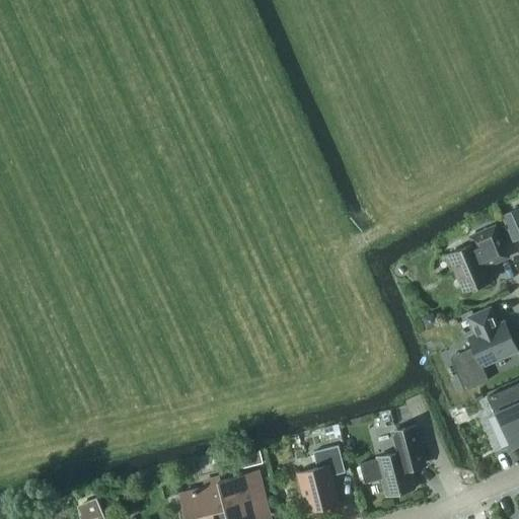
[(518,207),(502,215),(513,241),(518,238),(518,207)]
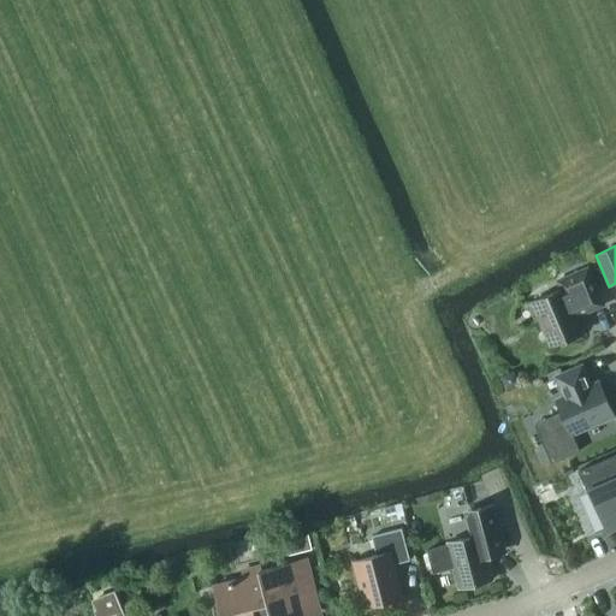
[(604,303),(588,266),(555,280),(558,289),(532,301),(551,345),(585,331),(578,315),(604,303)]
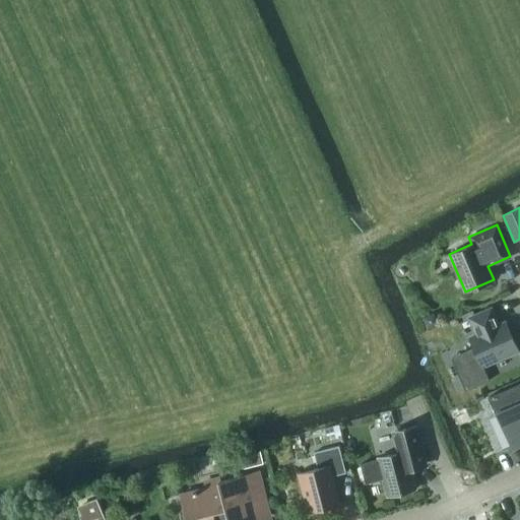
[(460,352),(458,374),(465,390),(490,380),(483,364),(518,348),(506,322),(500,325),(492,307),(469,317),(477,334),(470,337),(474,346),(460,352)]
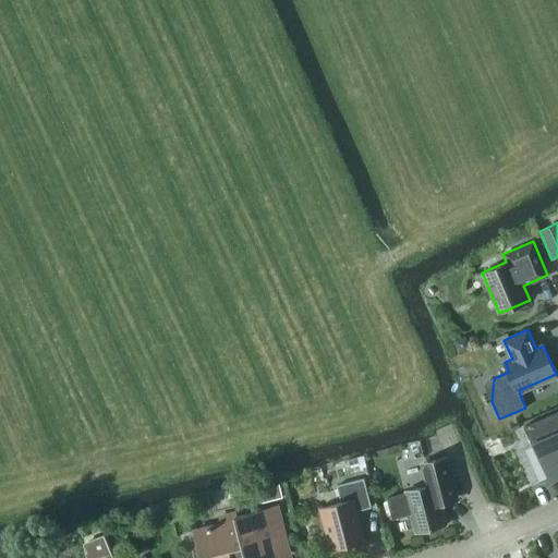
[(466,336),(455,340),(459,353),(472,349),(466,336)]
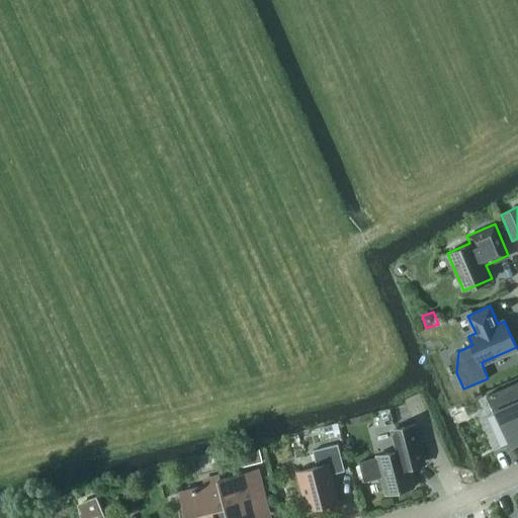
[(517,442),(517,380),(487,396),(494,412),(496,411),(511,445),(517,442)]
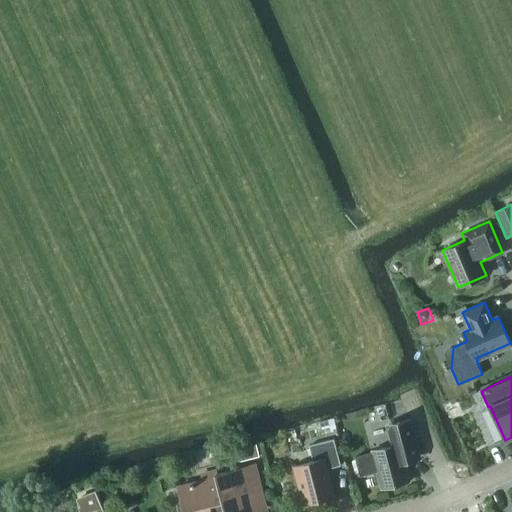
[(421,458),(411,418),(393,423),(398,443),(372,450),(373,451),(355,456),(360,475),(378,471),(382,488),(410,480),(405,462),(421,458)]
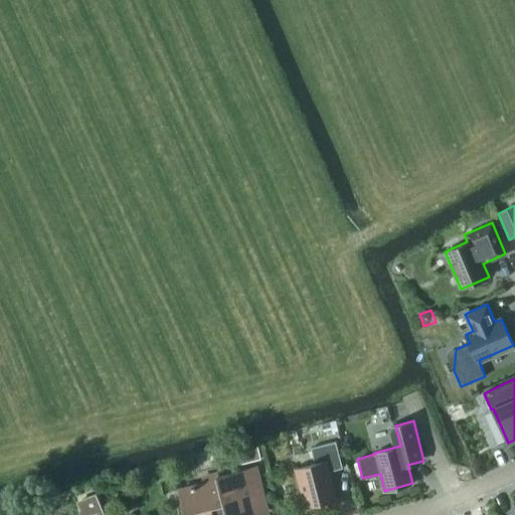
[(315,463),(295,469),(305,507),(336,499),(329,471),(343,468),(336,441),(311,448),(315,463)]
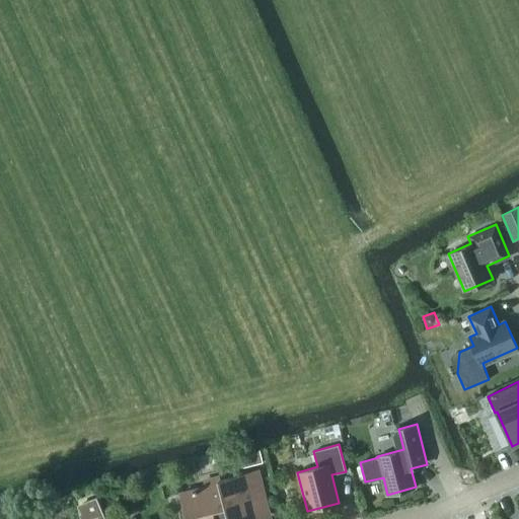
[(502,469),(518,462),(511,444),(495,451),(502,469)]
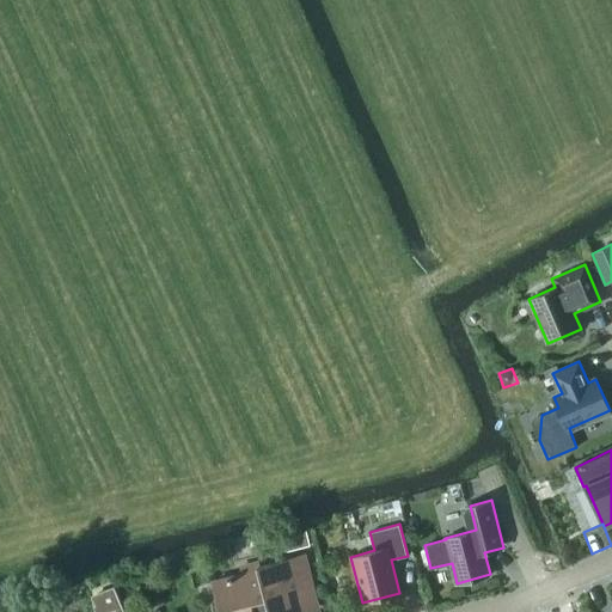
[(282,536),(286,551),(311,545),(307,530),(282,536)]
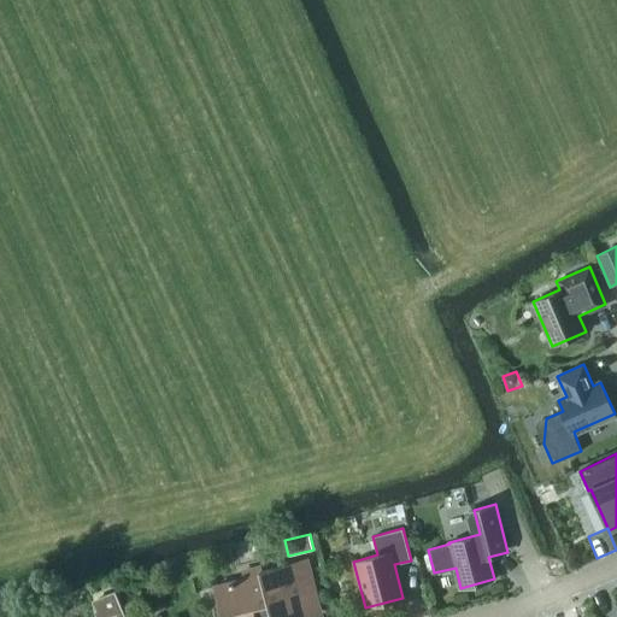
[(229,612),(230,616),(310,616),(321,615),(306,558),(262,569),(262,566),(244,571),(245,579),(215,586),(222,615),(229,612)]
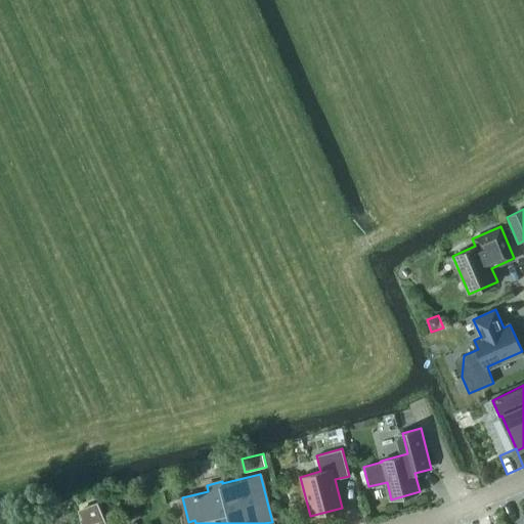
[(106,523),(97,501),(83,508),(86,523),(106,523)]
